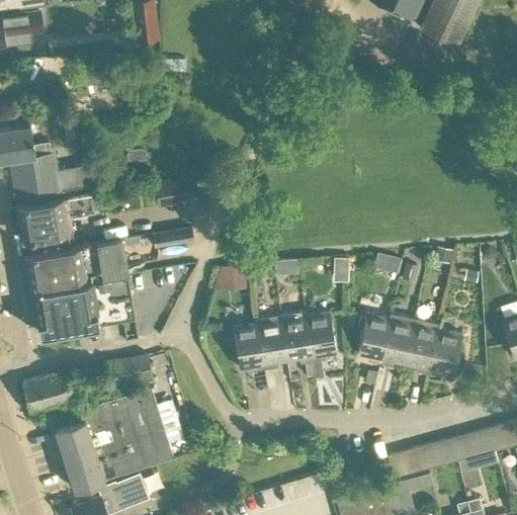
[(0,0),(0,10),(47,5),(46,0),(0,0)]
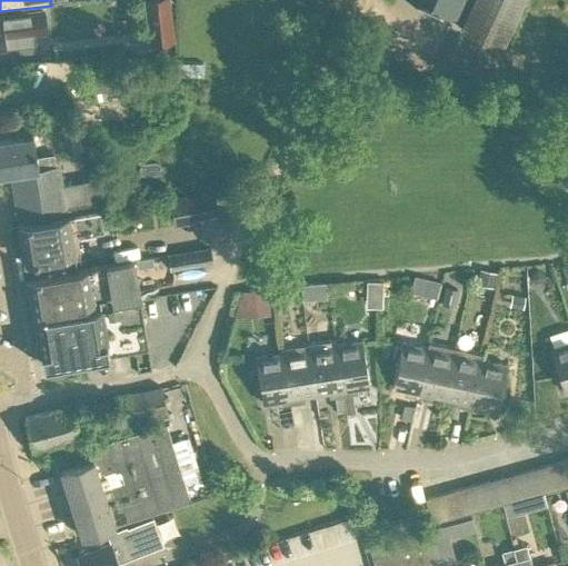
[(148,0),(145,1),(150,47),(176,45),(170,0),(148,0)]
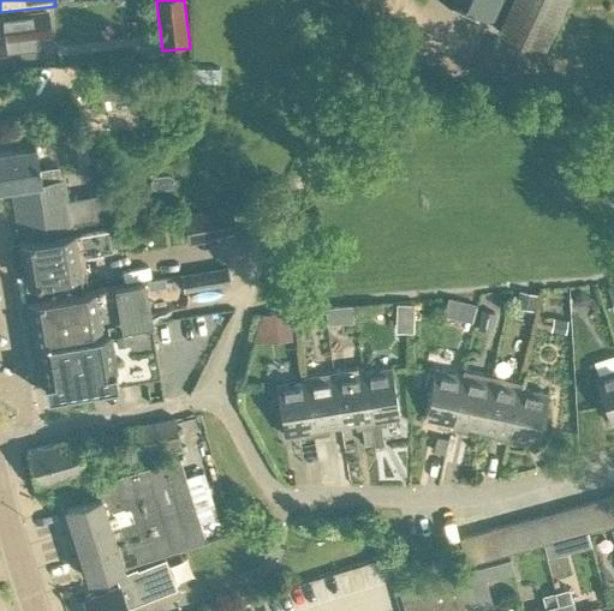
[(443,0),(493,23),(502,0),(443,0)]
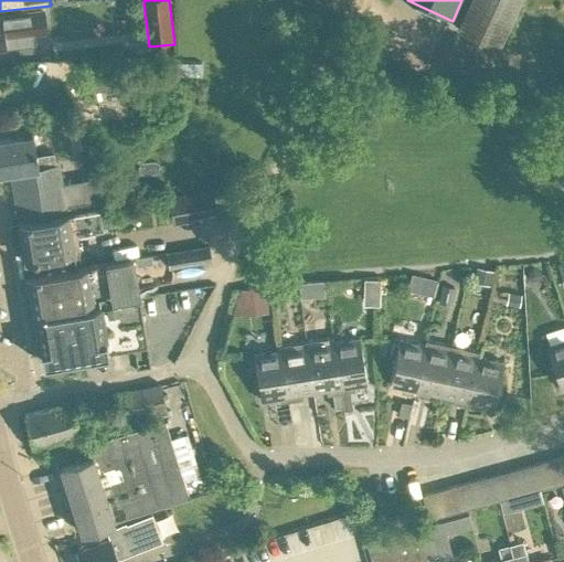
[(520,0),(471,0),(457,31),(498,50),(520,0)]
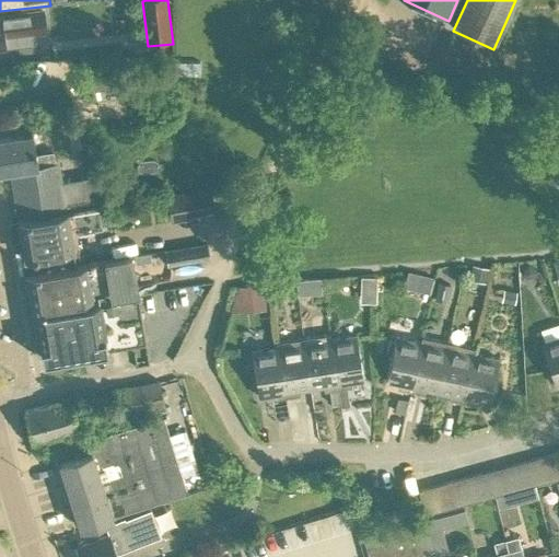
[(0,49),(6,48),(4,37),(11,36),(33,33),(31,13),(8,16),(0,18),(0,49)]
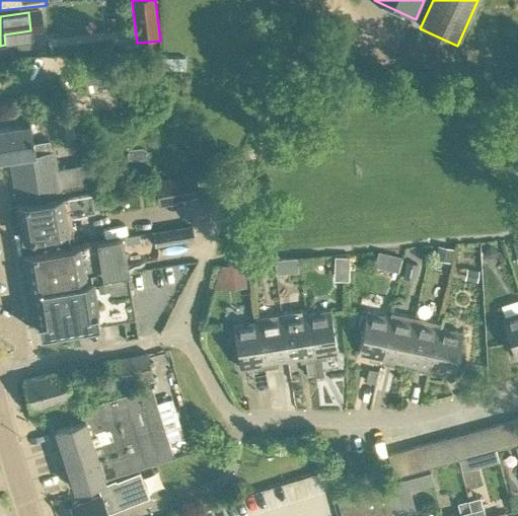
[(109,83),(107,69),(84,72),(86,86),(109,83)]
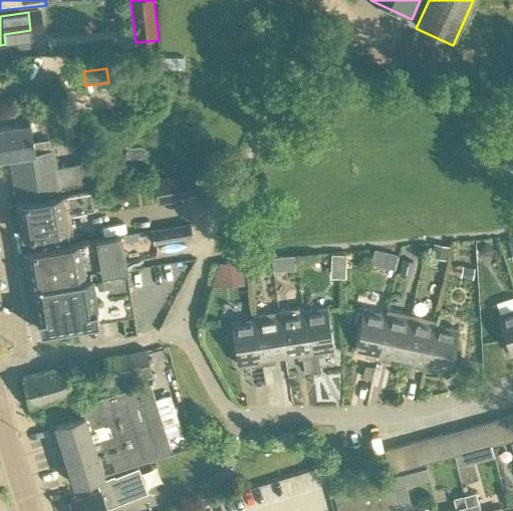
[(0,161),(10,159),(12,167),(31,164),(51,161),(48,142),(33,144),(30,124),(0,130),(0,161)]
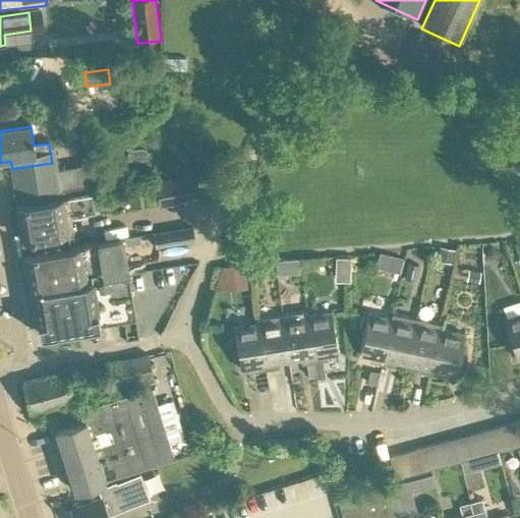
[(12,169),(18,207),(42,204),(62,199),(61,193),(106,186),(105,180),(116,179),(113,161),(58,171),(56,162),(52,163),(32,166),(12,169)]
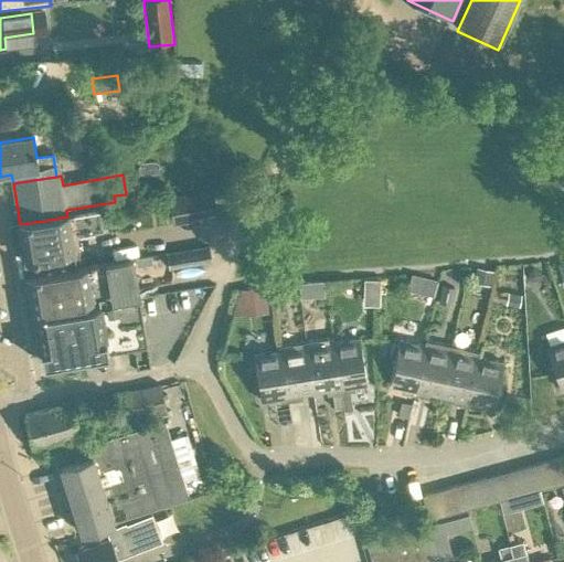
[(216,212),(213,191),(169,199),(172,220),(216,212)]
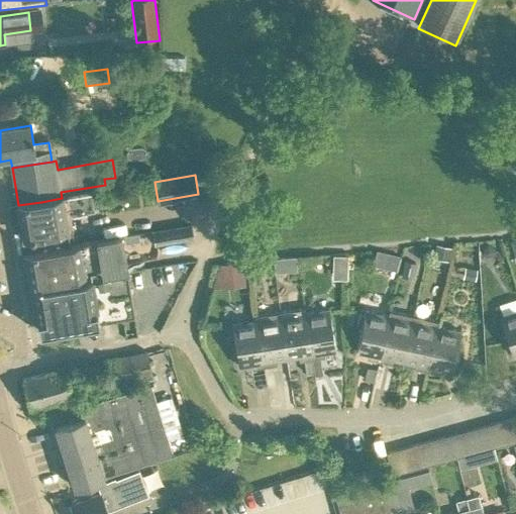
[(41,202),(18,205),(19,209),(15,209),(17,224),(21,223),(26,253),(24,253),(26,270),(29,270),(40,334),(135,317),(127,274),(128,274),(122,237),(71,246),(66,216),(102,210),(99,192),(62,198),(41,202)]
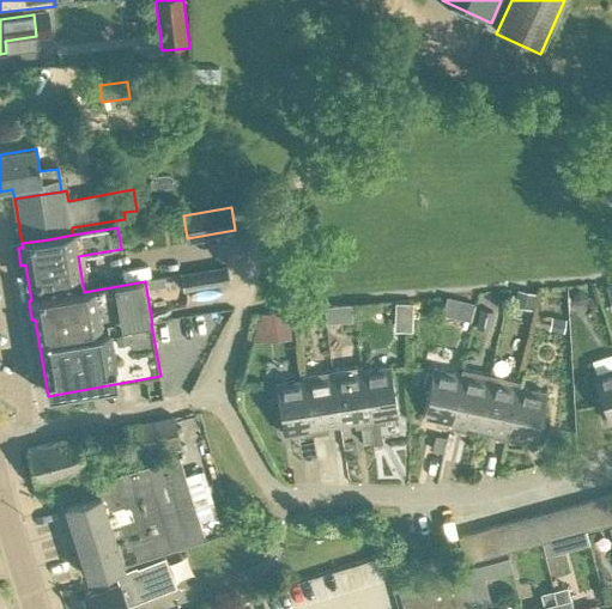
[(181,275),(185,293),(230,285),(226,268),(181,275)]
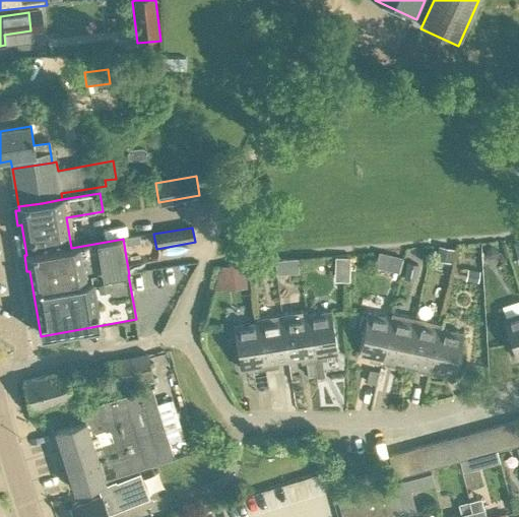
[(125,240),(126,247),(141,245),(139,237),(125,240)]
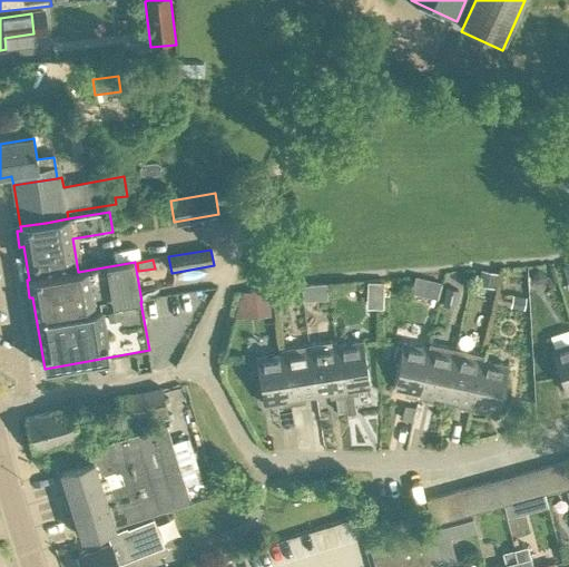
[(481,272),(479,284),(497,287),(499,275),(483,272),(481,272)]
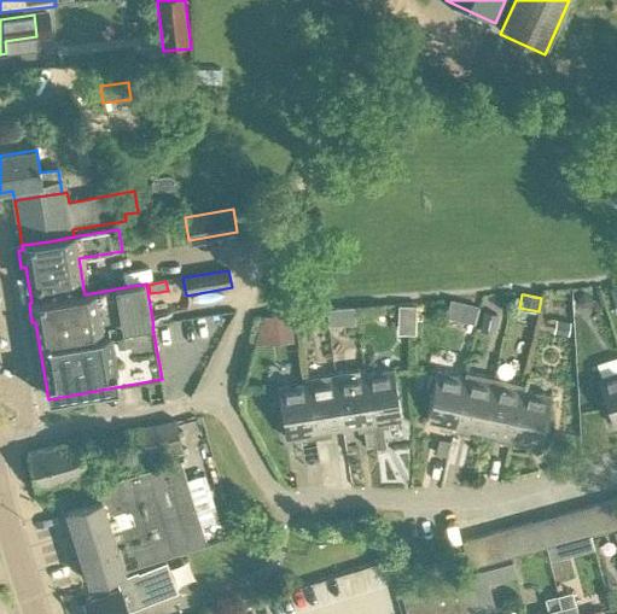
[(407,331),(423,331),(424,303),(407,303),(407,331)]
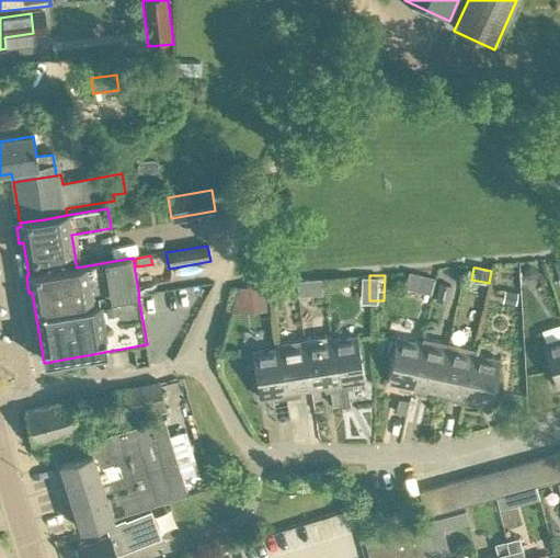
[(440,285),(435,300),(447,304),(450,287),(440,285)]
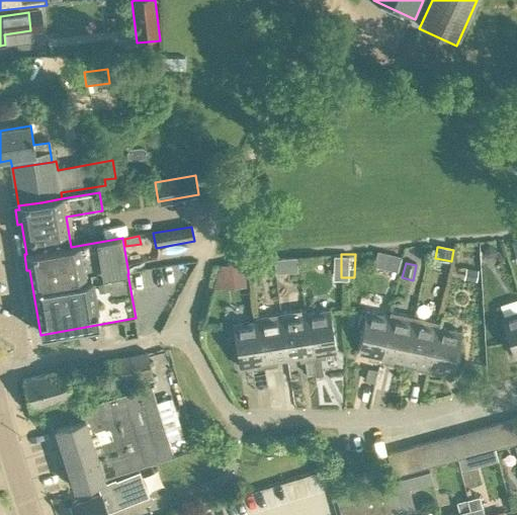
[(221,267),(222,282),(247,280),(246,265),(221,267)]
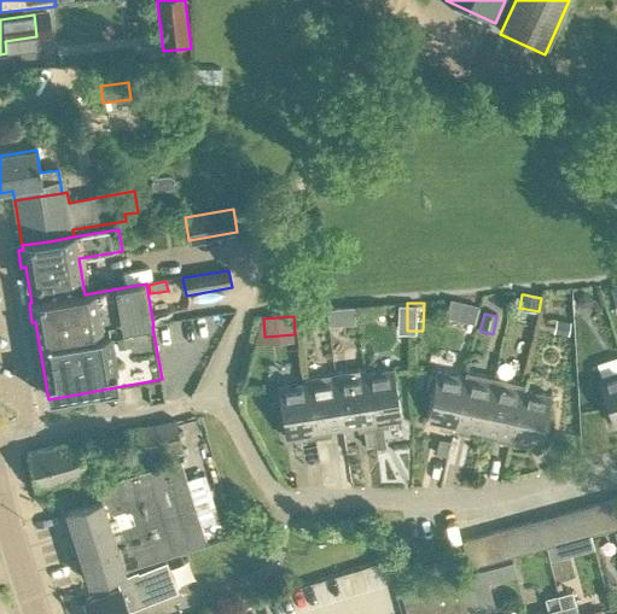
[(554,321),(553,334),(568,337),(569,323),(554,321)]
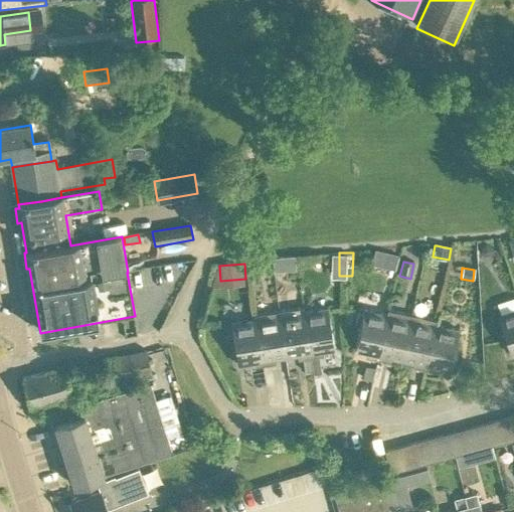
[(313,372),(311,360),(304,314),(304,309),(279,313),(286,359),(302,356),(303,361),(305,373),(313,372)]
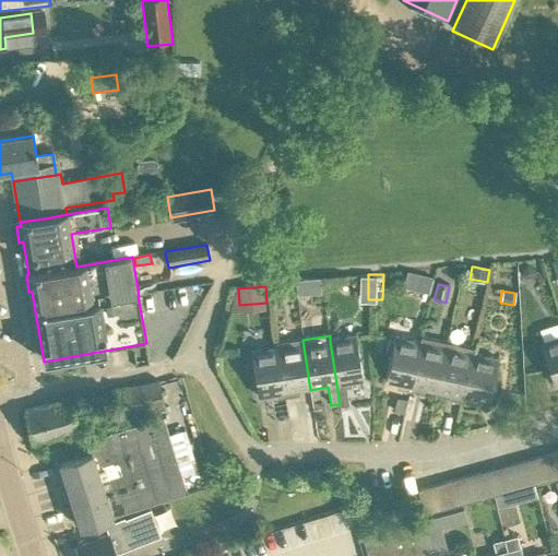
[(337,391),(340,404),(340,407),(348,406),(346,390),(345,385),(363,381),(356,336),(330,341),(337,391)]
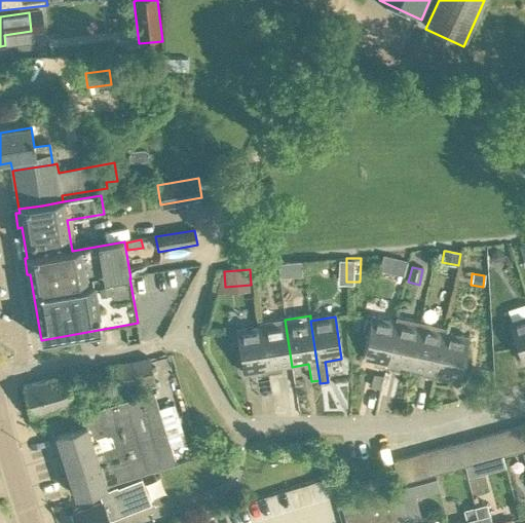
[(524,318),(509,324),(522,365),(524,364),(524,318)]
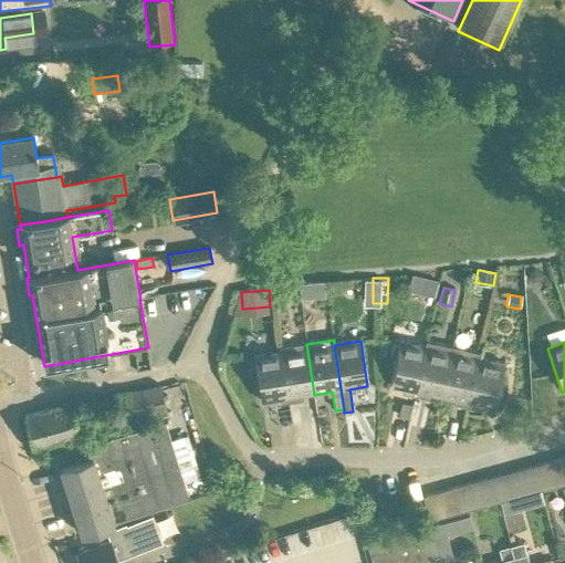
[(407,396),(415,398),(426,348),(399,343),(398,348),(394,347),(390,360),(396,361),(389,387),(408,392),(407,396)]
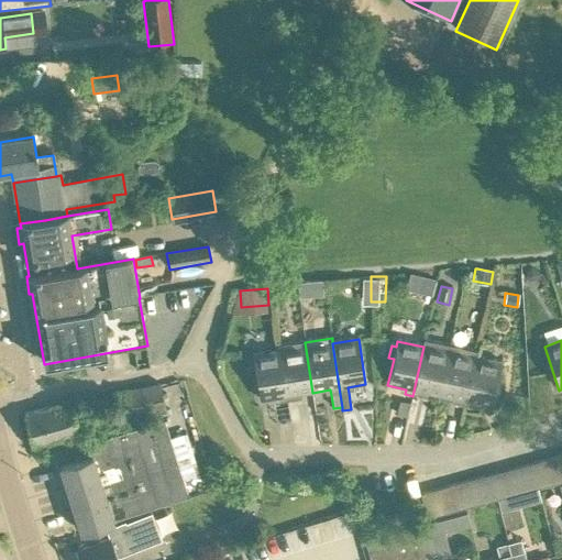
[(422,393),(440,396),(451,347),(425,341),(423,347),(412,396),(421,398),(422,393)]
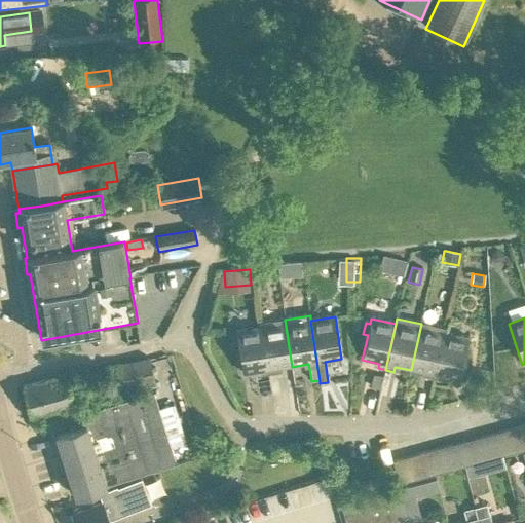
[(260,324),(260,329),(261,329),(268,375),(276,374),(275,369),(292,367),(285,320),(260,324)]
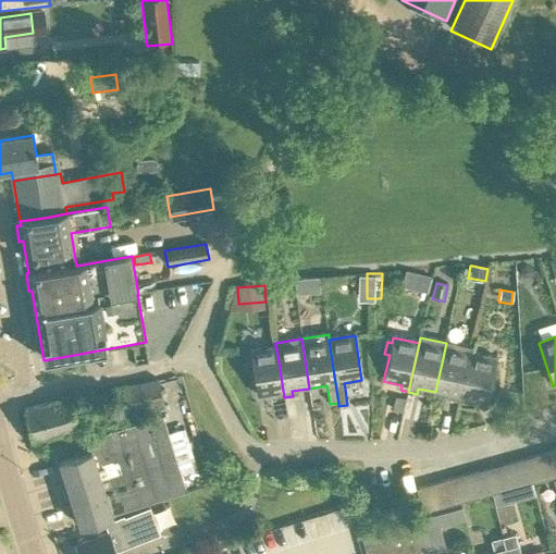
[(451,401),(459,403),(470,354),(471,354),(472,348),(446,343),(435,392),(453,396),(451,401)]
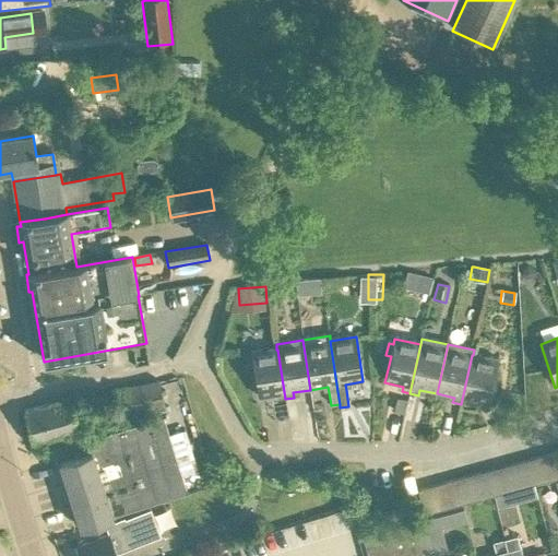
[(277,350),(276,350),(251,354),(252,359),(247,359),(249,373),(254,371),(258,398),(276,395),(277,401),(285,399),(277,350)]
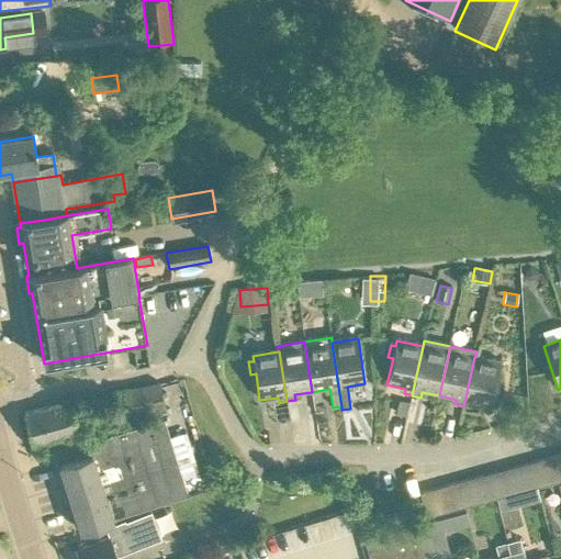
[(474,357),(463,406),(472,409),(473,403),(491,407),(501,362),(475,357),(474,357)]
